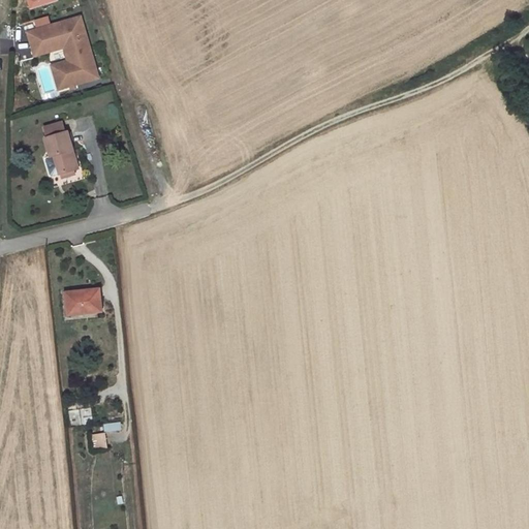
[(81,18),(28,32),(33,51),(65,41),(67,47),(71,60),(72,65),(66,76),(68,87),(69,86),(70,90),(76,88),(75,85),(98,78),(81,18)]
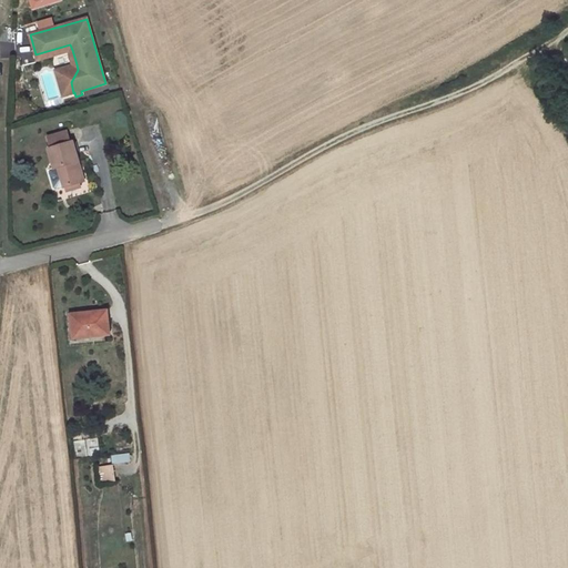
[(2,53),(14,53),(14,38),(2,38),(2,53)]
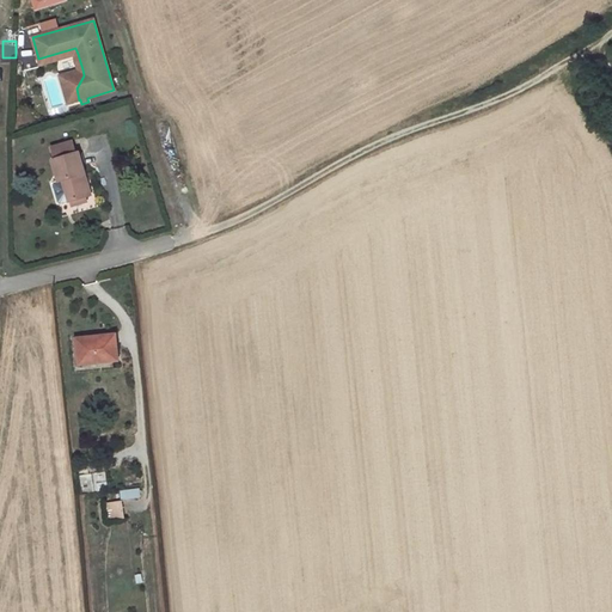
[(75,48),(38,59),(41,65),(74,55),(78,54),(75,48)]
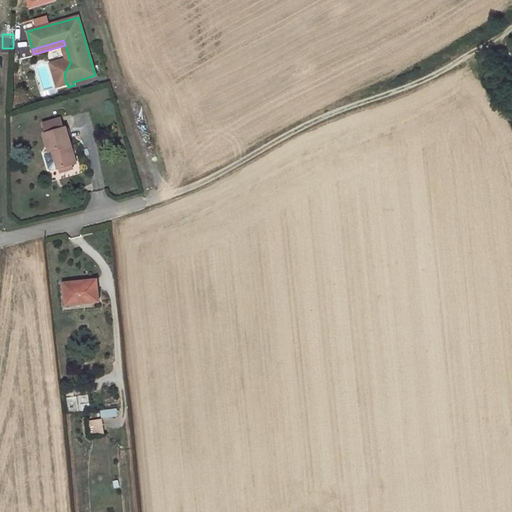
[(66,59),(50,64),(57,86),(66,84),(64,74),(70,63),(69,58),(66,59)]
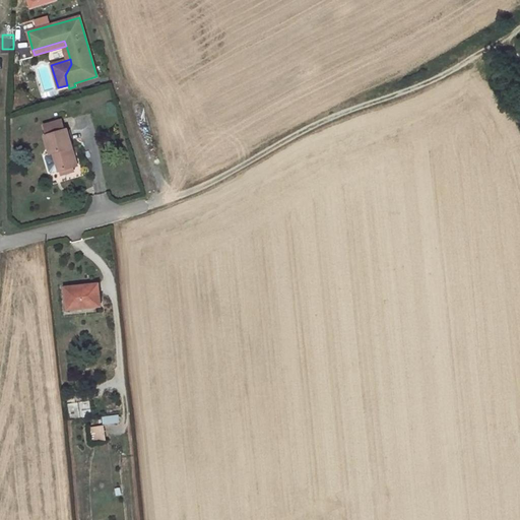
[(44,126),(47,135),(64,130),(61,121),(44,126)]
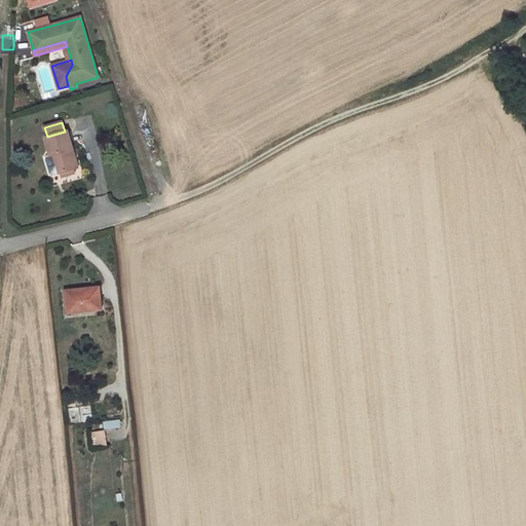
[(47,137),(44,138),(50,156),(53,154),(60,173),(61,173),(73,168),(77,167),(67,132),(65,132),(47,137)]
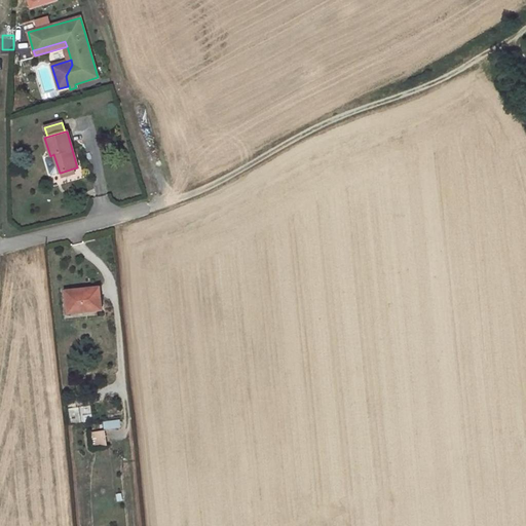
[(53,154),(50,156),(55,174),(60,173),(53,154)]
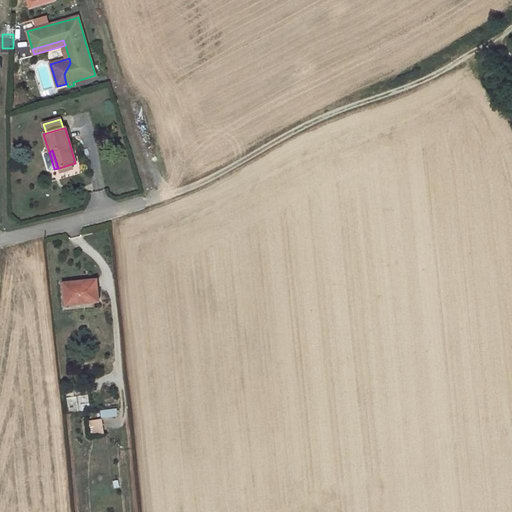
[(78,301),(78,304),(98,301),(96,280),(63,283),(65,302),(78,301)]
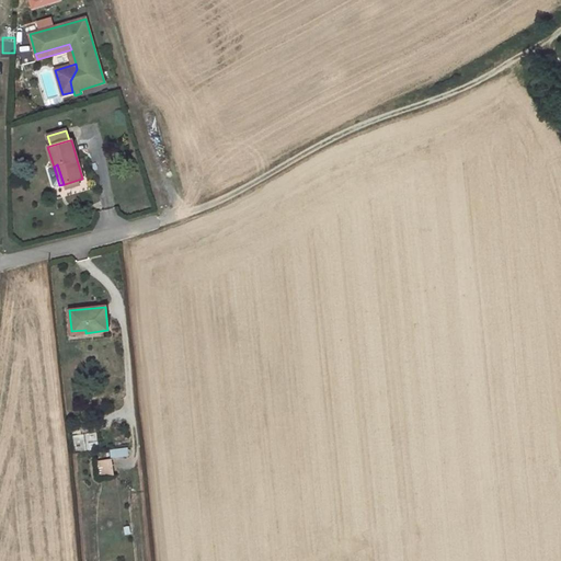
[(95,432),(84,434),(73,435),(77,453),(98,449),(95,432)]
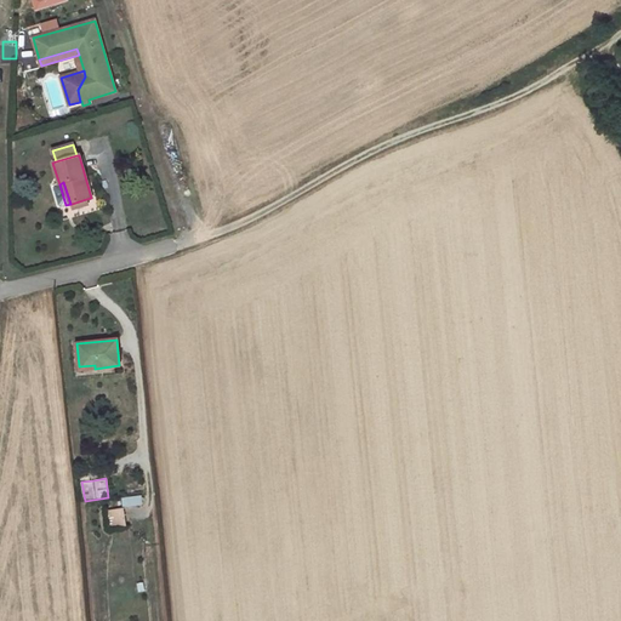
[(120,497),(120,507),(141,505),(141,495),(120,497)]
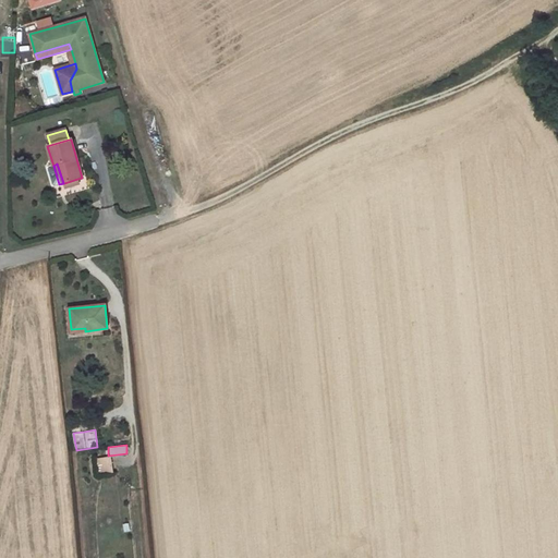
[(95,460),(97,475),(113,473),(111,458),(95,460)]
